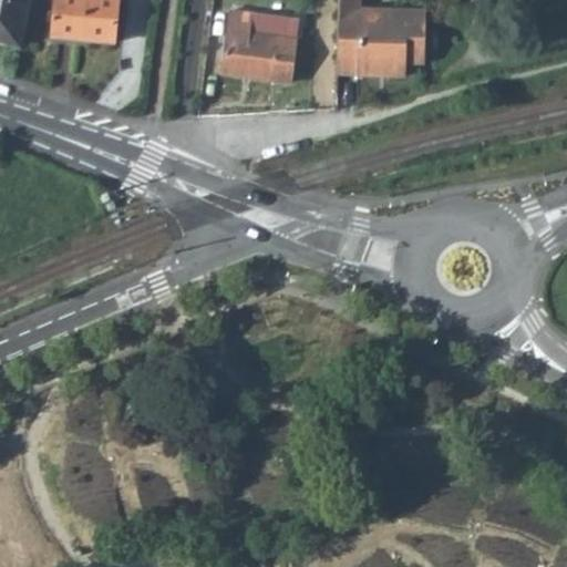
[(27,0),(0,0),(0,39),(19,45),(27,0)]
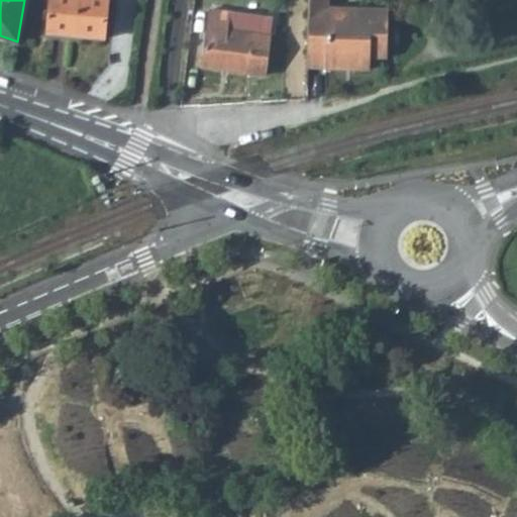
[(49,0),(47,33),(104,38),(106,0),(49,0)]
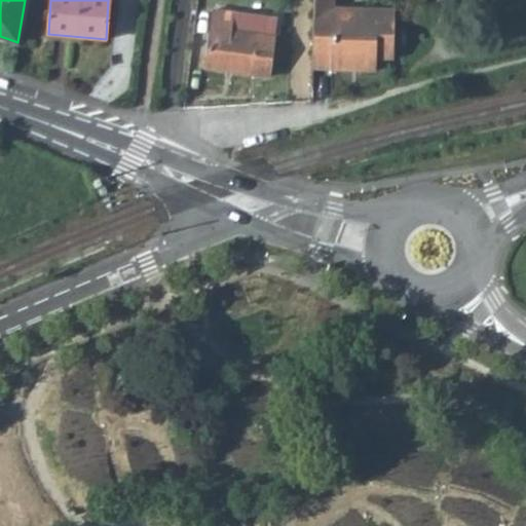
[(314,0),(313,68),(375,70),(376,28),(348,27),(348,14),(348,0),(314,0)]
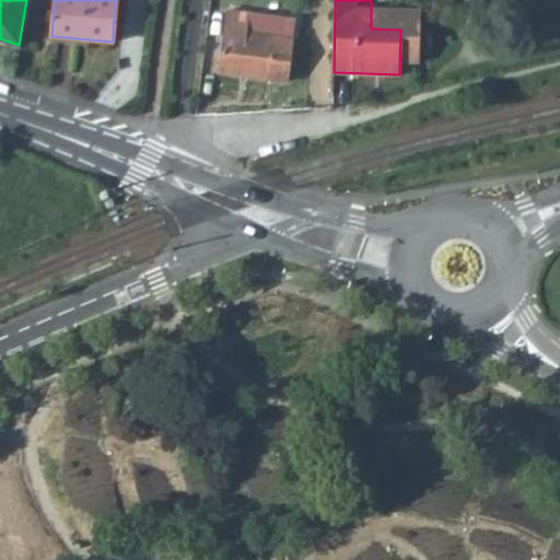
[(220,72),(288,80),(294,22),(228,12),(220,72)]
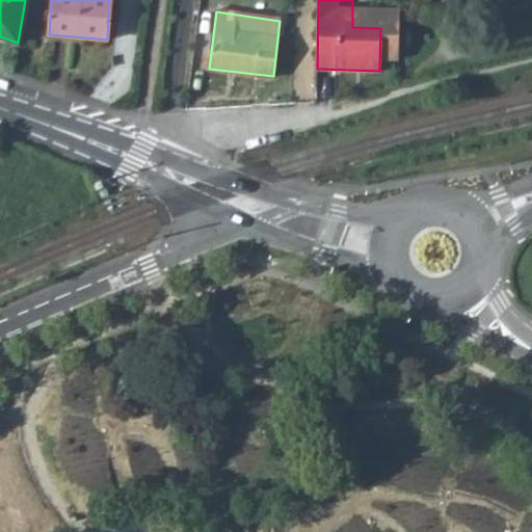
[(380,28),(375,15),(352,15),(352,27),(380,28)]
